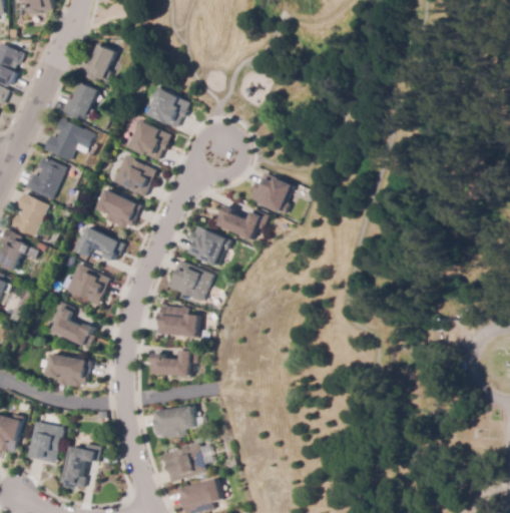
[(51,0),(52,9),(39,9),(39,13),(28,13),(28,9),(26,9),(26,0),(51,0)]
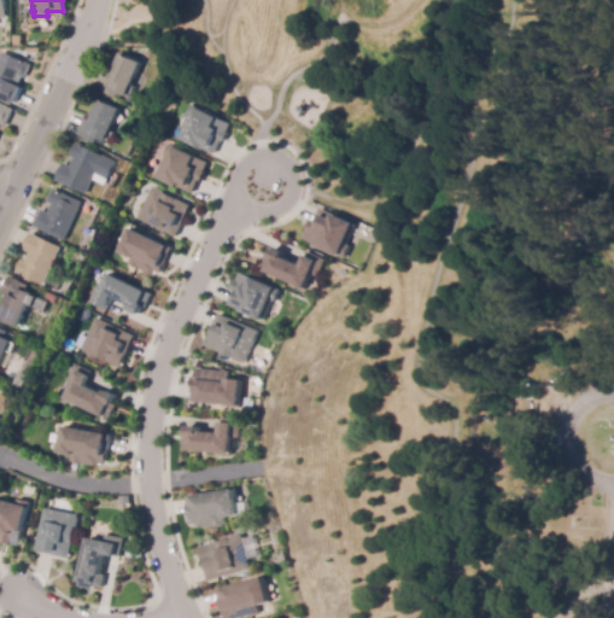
[(12,105),(0,99),(0,52),(28,65),(22,79),(19,77),(16,87),(21,88),(12,105)]
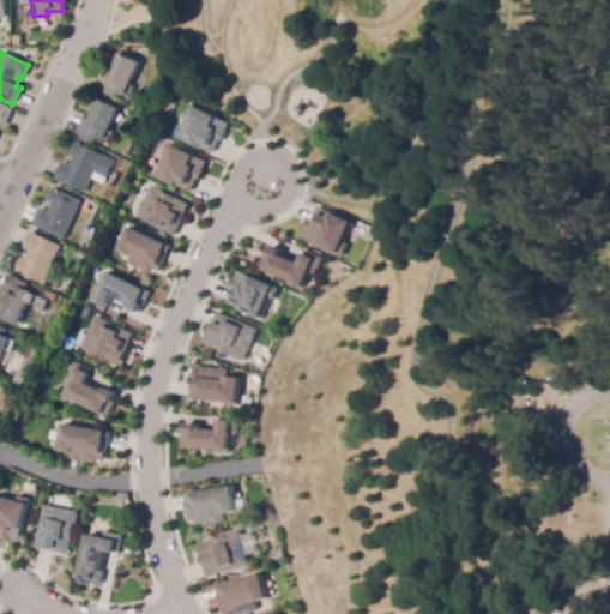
[(124,103),(94,88),(101,73),(107,77),(118,55),(138,65),(127,86),(132,88),(124,103)]
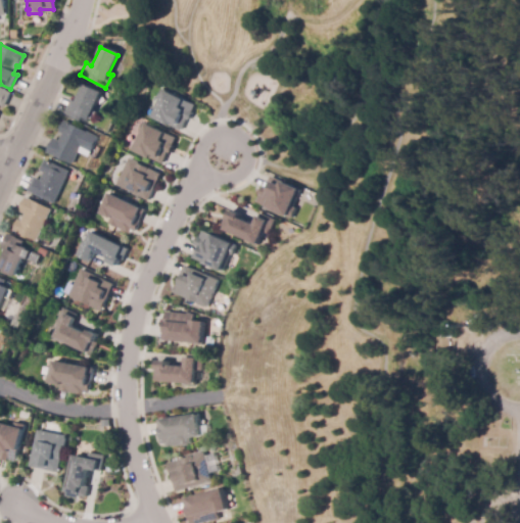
[(79,123),(61,114),(67,100),(72,102),(80,84),(100,93),(87,121),(81,117),(79,123)]
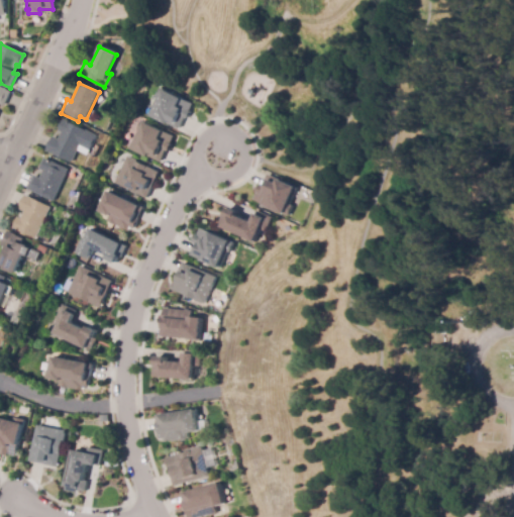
[(0,87),(9,92),(2,107),(0,106),(0,87)]
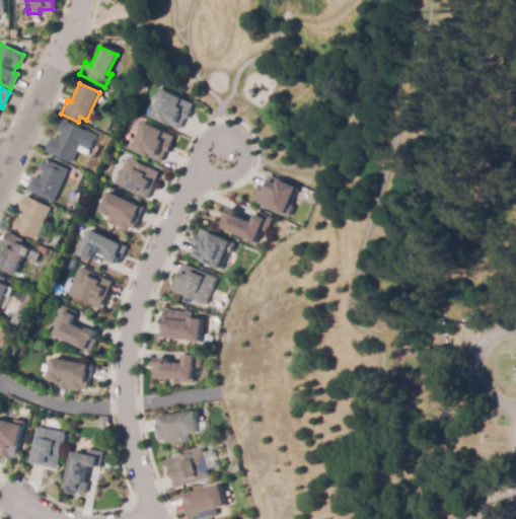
[(159,88),(191,102),(183,119),(181,117),(176,129),(147,116),(159,88)]
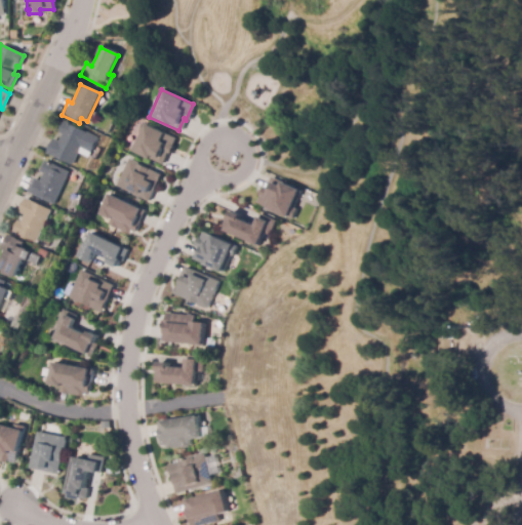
[(139,121),(143,122),(143,121),(169,132),(168,134),(173,136),(170,145),(171,146),(168,153),(165,152),(160,163),(127,149),(139,121)]
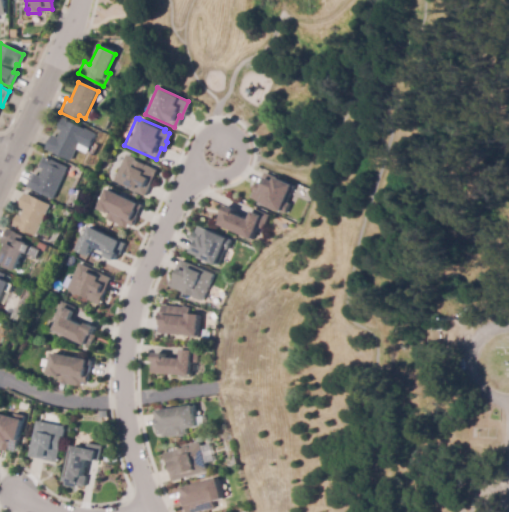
[(69,161),(43,150),(50,136),(55,138),(58,131),(55,130),(60,119),(94,134),(88,150),(77,145),(69,161)]
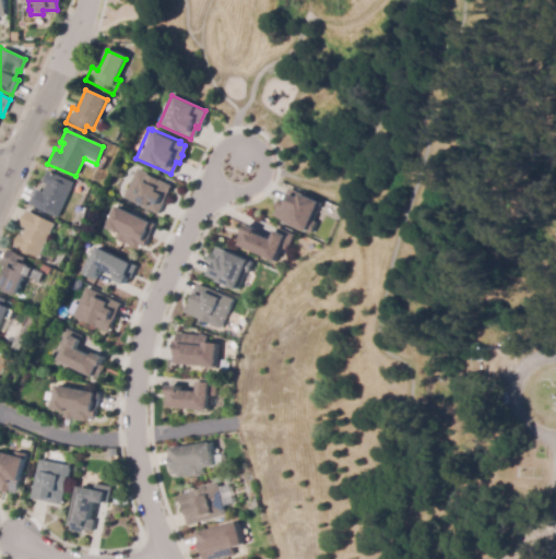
[(133,168),(169,185),(155,214),(120,198),(133,168)]
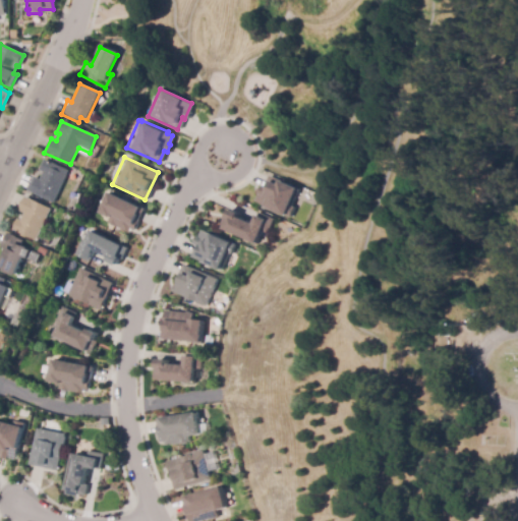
[(52,204),(26,191),(33,178),(39,180),(42,172),(38,170),(43,160),(66,171),(52,204)]
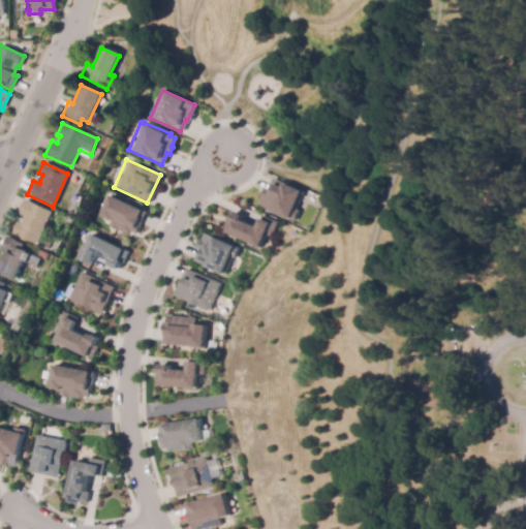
[(266,189),(271,178),(301,191),(294,209),(297,210),(292,219),(256,204),(260,196),(259,195),(263,188),(266,189)]
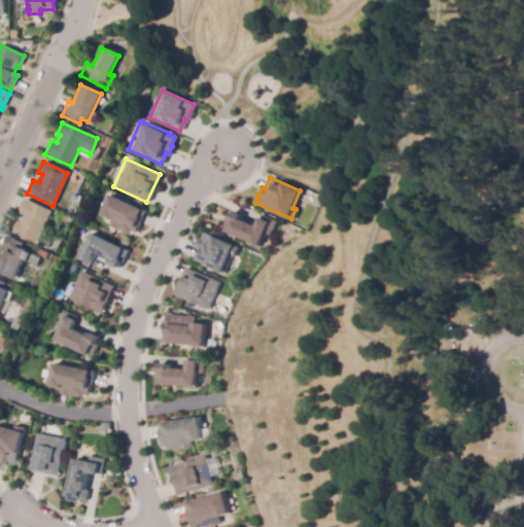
[(105,194),(142,210),(133,233),(129,231),(127,235),(104,224),(106,219),(96,214),(105,194)]
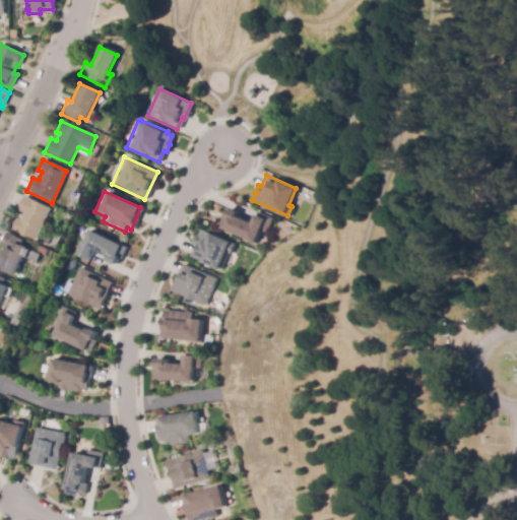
[(35,241),(11,230),(15,219),(19,220),(23,213),(17,210),(23,197),(49,208),(35,241)]
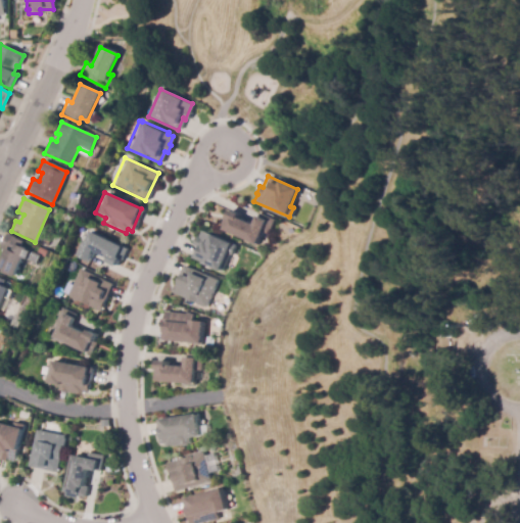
[(261,231),(254,244),(221,229),(223,226),(221,225),(228,209),(237,214),(236,217),(250,224),(255,215),(264,219),(265,217),(272,220),(266,233),(261,231)]
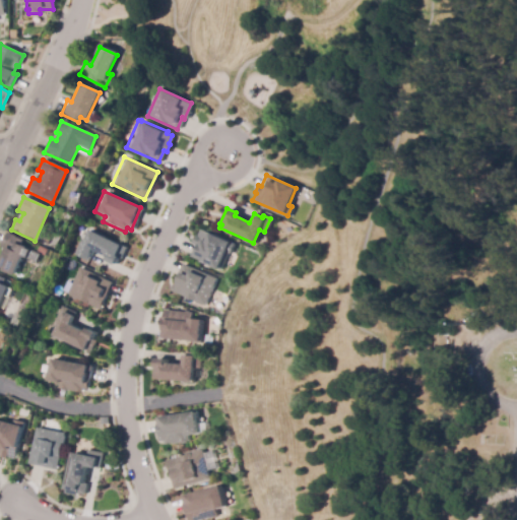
[(86,230),(124,247),(119,259),(116,257),(113,264),(103,260),(105,257),(89,250),(84,260),(70,254),(76,240),(80,242),(86,230)]
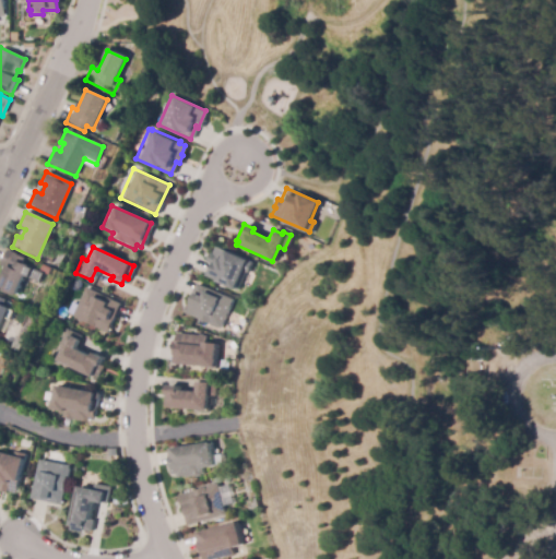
[(246,260),(234,288),(202,275),(209,262),(205,260),(208,254),(210,256),(213,247),(223,250),(223,249),(246,260)]
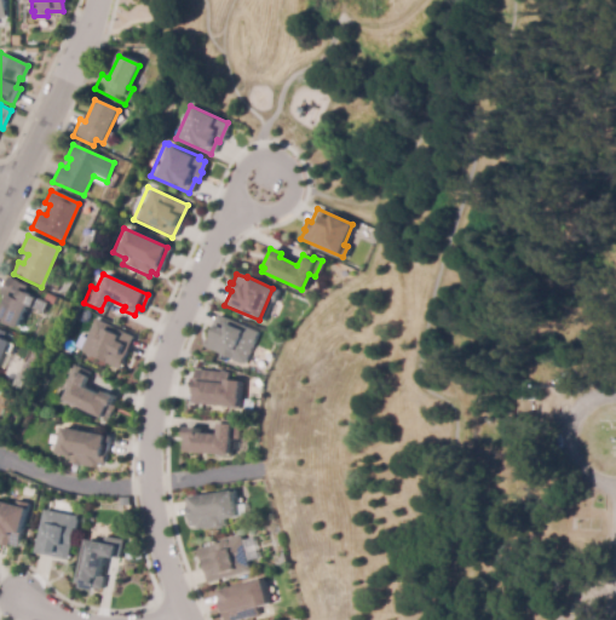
[(42,302),(45,294),(55,299),(52,306),(47,304),(44,314),(27,306),(17,329),(0,321),(0,311),(6,298),(0,296),(7,277),(28,287),(26,293),(33,296),(32,297),(42,302)]
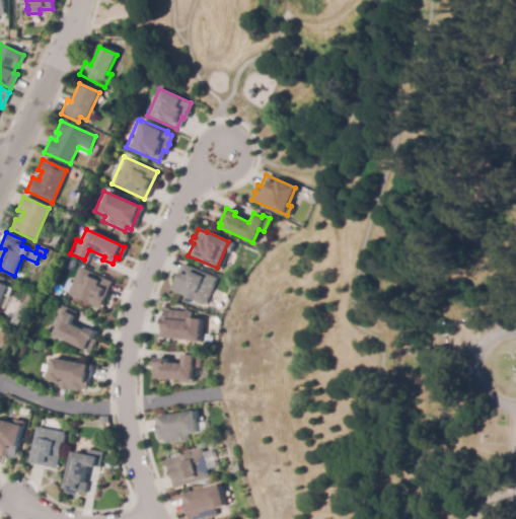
[(180,264),(213,278),(202,304),(169,290),(180,264)]
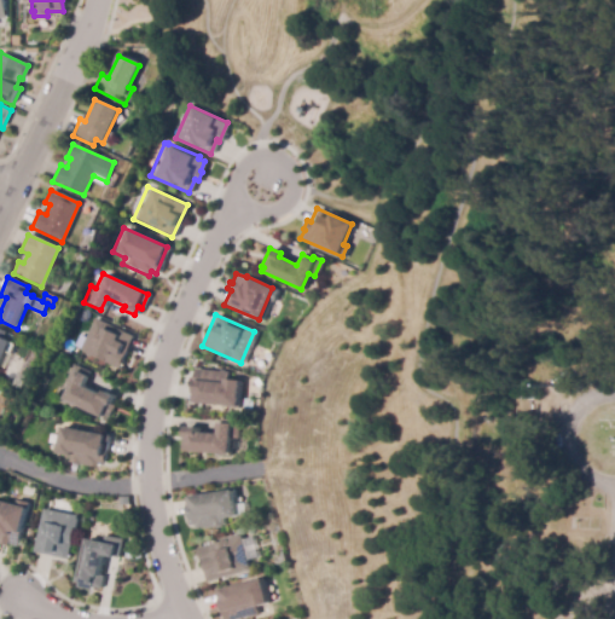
[(94,318),(133,336),(120,369),(80,351),(94,318)]
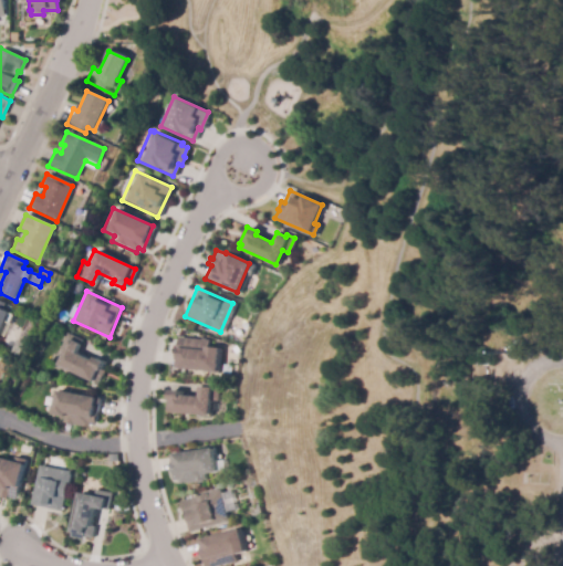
[(0,303),(6,305),(3,310),(10,313),(9,314),(12,316),(9,324),(6,323),(0,334),(0,303)]
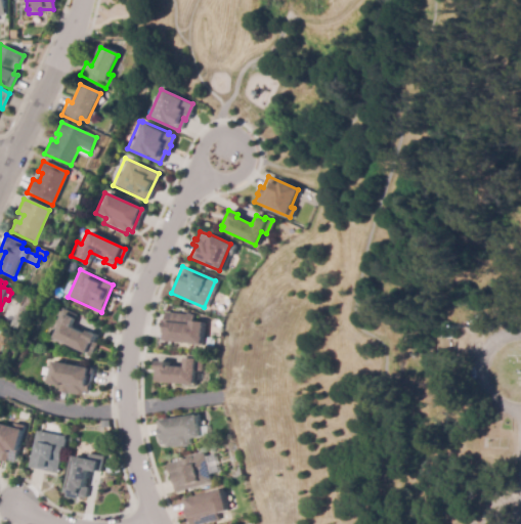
[(61,309),(77,315),(72,326),(87,333),(88,330),(98,334),(90,354),(54,338),(60,325),(55,323),(61,309)]
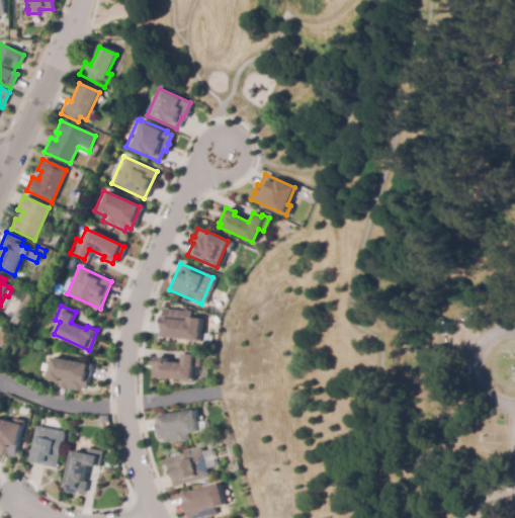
[(189,318),(199,319),(197,341),(188,340),(189,338),(160,335),(162,310),(189,312),(189,318)]
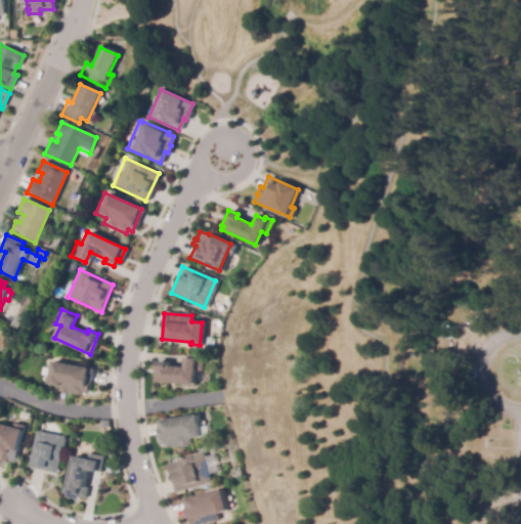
[(447,355),(435,355),(435,339),(440,339),(441,334),(451,335),(451,340),(448,339),(447,355)]
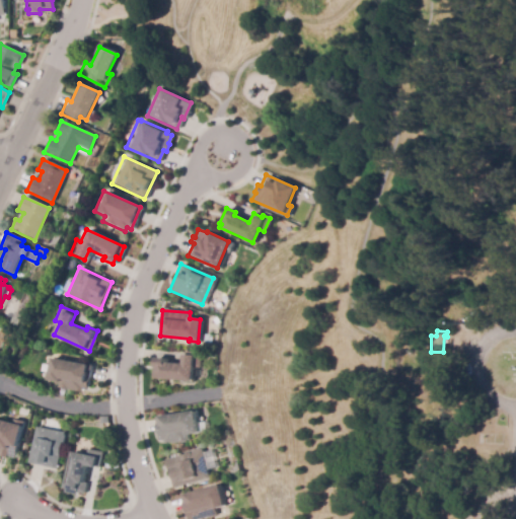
[(165,363),(183,364),(185,352),(199,353),(198,367),(193,366),(192,381),(181,380),(181,379),(152,377),(152,365),(154,365),(155,358),(165,359),(165,363)]
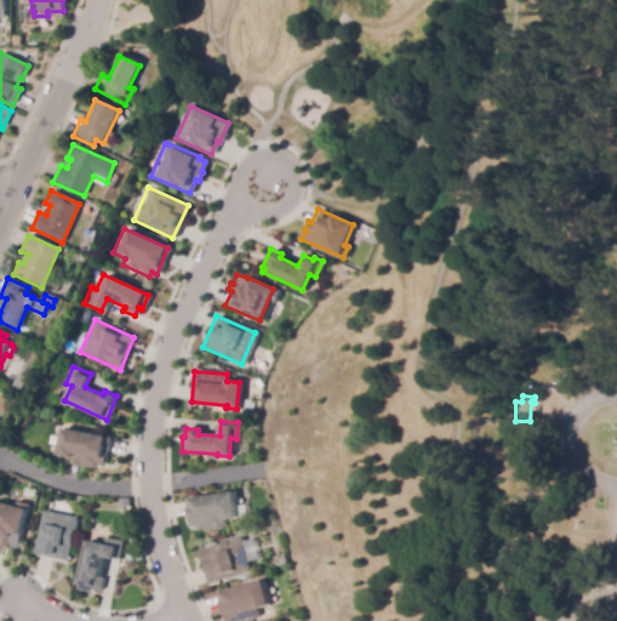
[(64,428),(108,437),(106,455),(107,455),(106,466),(96,465),(96,468),(70,463),(70,456),(60,455),(64,428)]
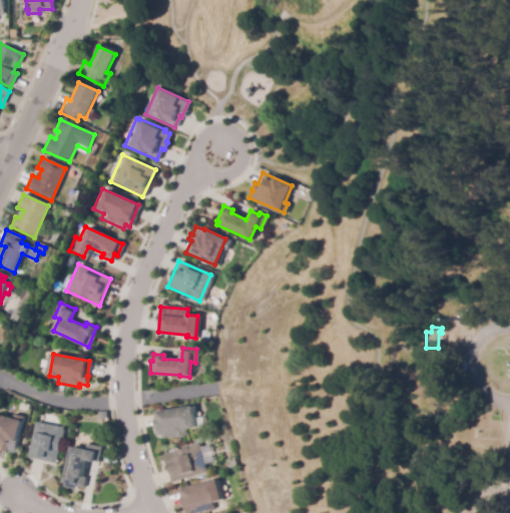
[(155,427),(155,409),(191,408),(192,427),(182,428),(183,439),(160,440),(160,435),(157,435),(157,427),(155,427)]
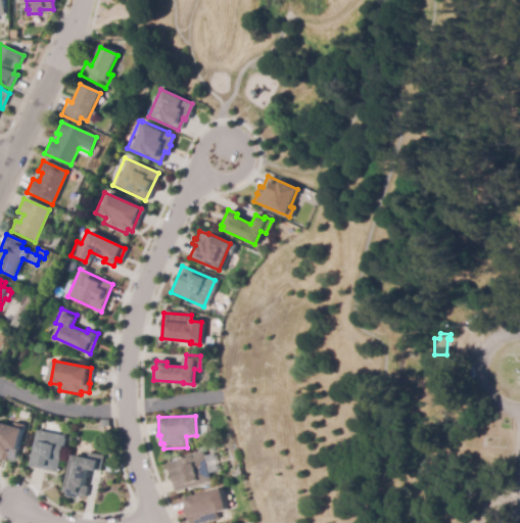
[(0,423),(13,426),(14,422),(25,425),(15,462),(7,460),(7,461),(0,460),(0,457),(0,423)]
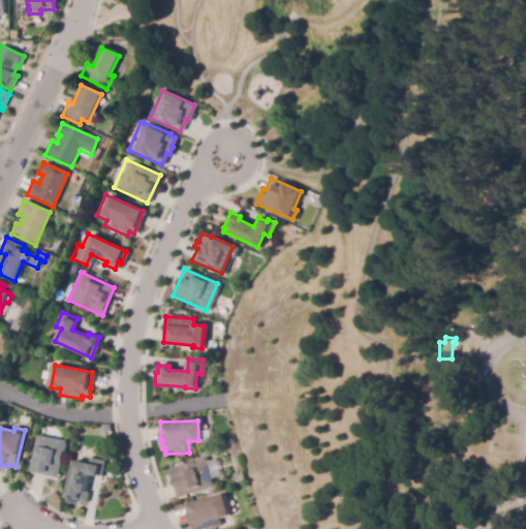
[(36,436),(65,441),(58,477),(29,472),(36,436)]
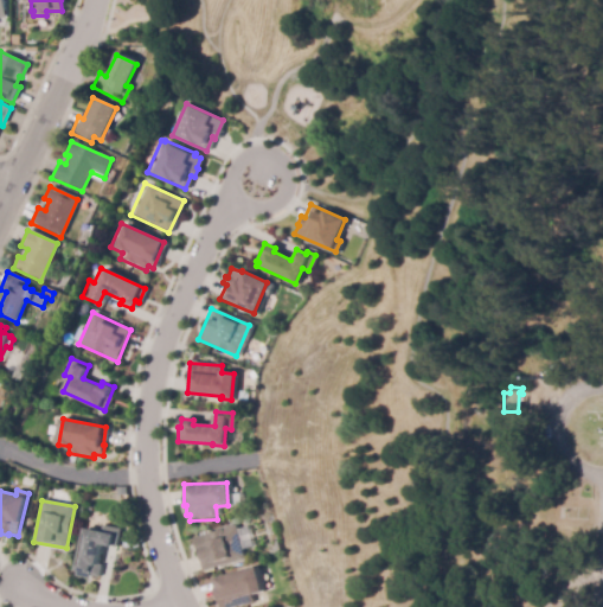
[(85,529),(101,532),(102,526),(119,530),(116,547),(102,544),(97,566),(102,566),(100,577),(91,576),(90,579),(76,575),(85,529)]
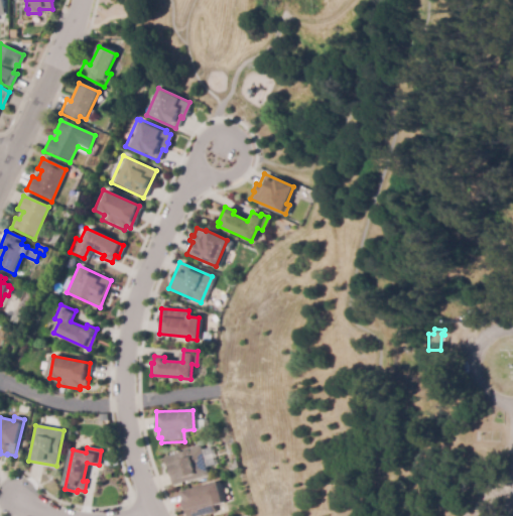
[(210,478),(172,487),(165,460),(202,450),(210,478)]
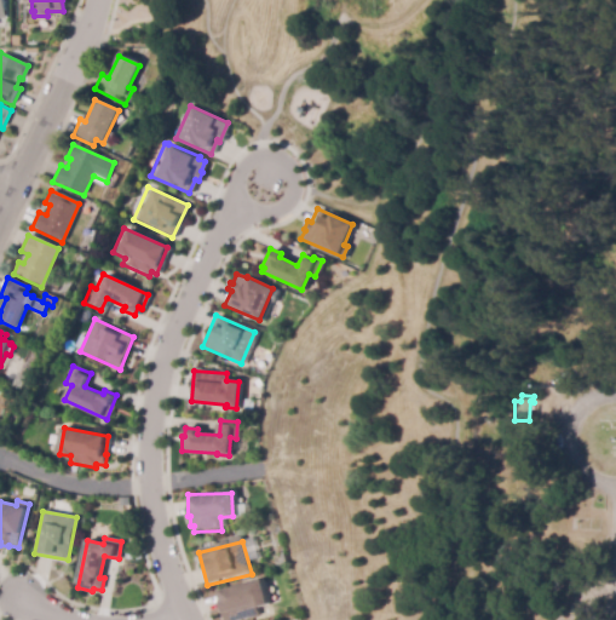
[(260,580),(266,604),(255,608),(258,616),(245,619),(220,619),(219,614),(223,613),(217,592),(260,580)]
